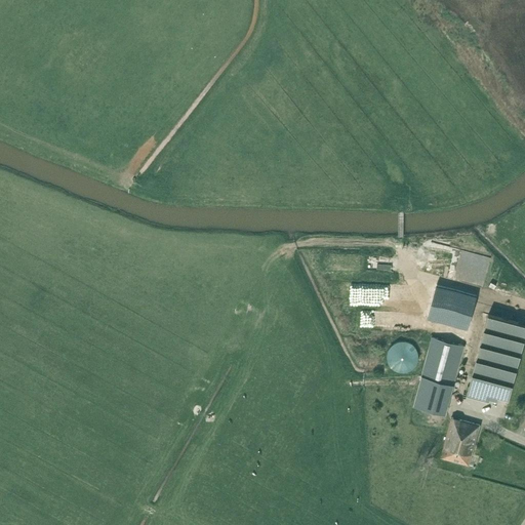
[(524,323),(489,314),(467,395),(489,401),(491,395),(509,400),(524,338),(524,323)]
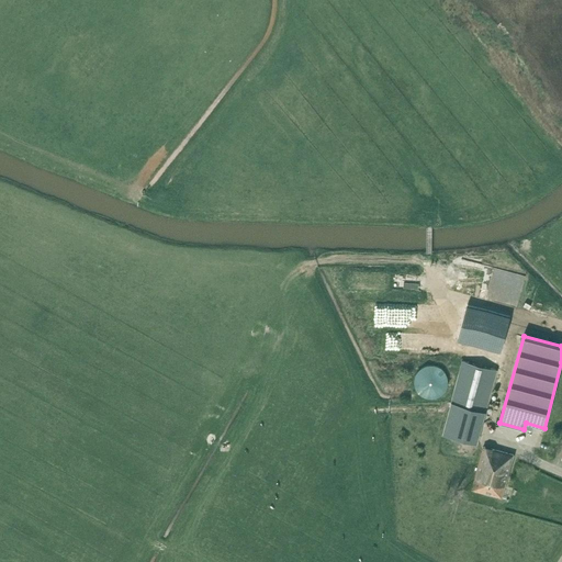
[(462,361),(451,402),(486,412),(497,370),(462,361)]
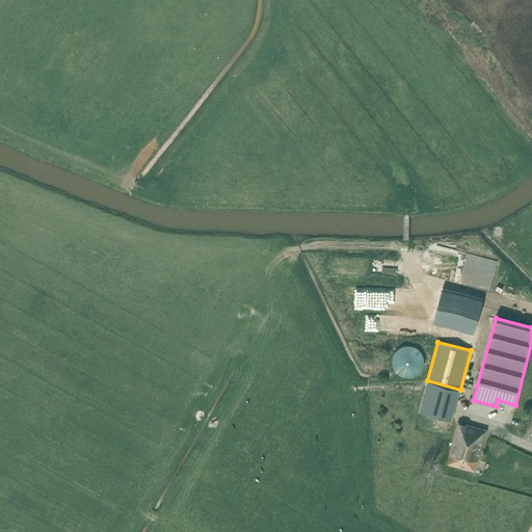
[(421,351),(420,349),(418,348),(414,346),(411,345),(407,345),(404,345),(400,347),(397,349),(396,351),(394,354),(393,357),(392,361),(392,364),(393,367),(394,370),(397,372),(400,375),(403,376),(406,377),(409,377),(414,376),(417,374),(420,372),(422,370),(423,367),(424,364),(424,361),(424,356),(423,353),(421,351)]
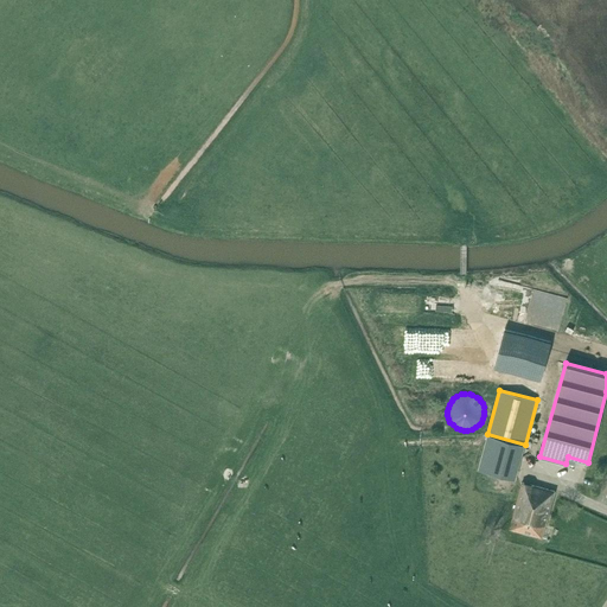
[(525,445),(487,434),(478,467),(516,478),(525,445)]
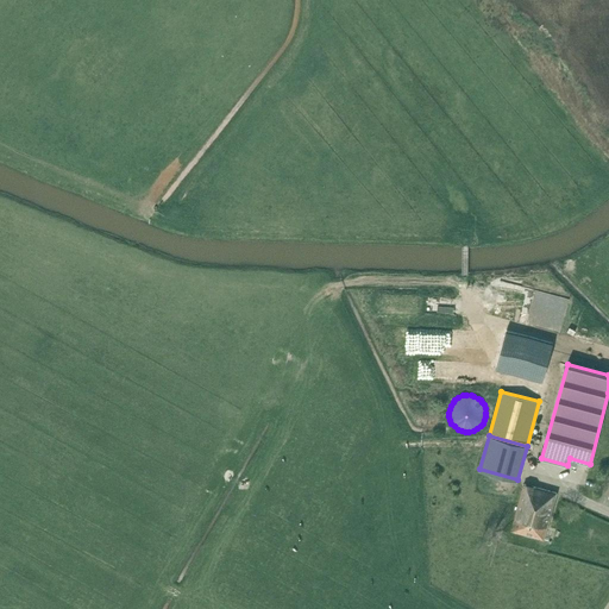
[(525,484),(512,529),(544,539),(557,493),(525,484)]
